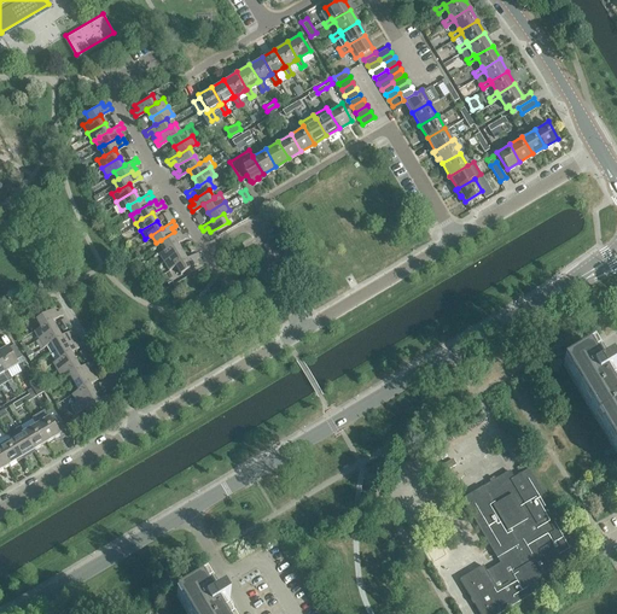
[(161,240),(166,247),(166,249),(176,241),(176,243),(187,235),(185,231),(180,234),(178,229),(174,232),(161,240)]
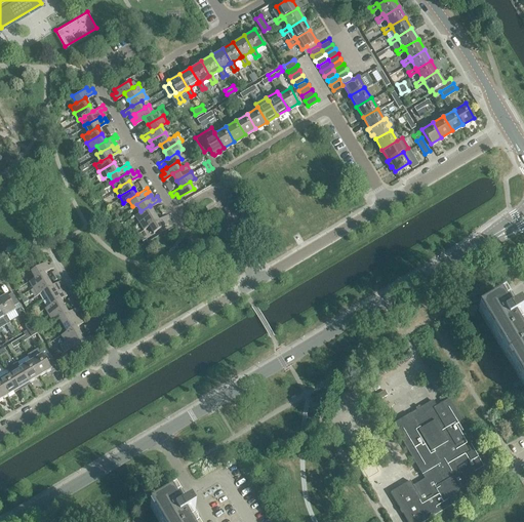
[(134,214),(138,221),(154,212),(150,206),(150,205),(140,211),(140,210),(134,214)]
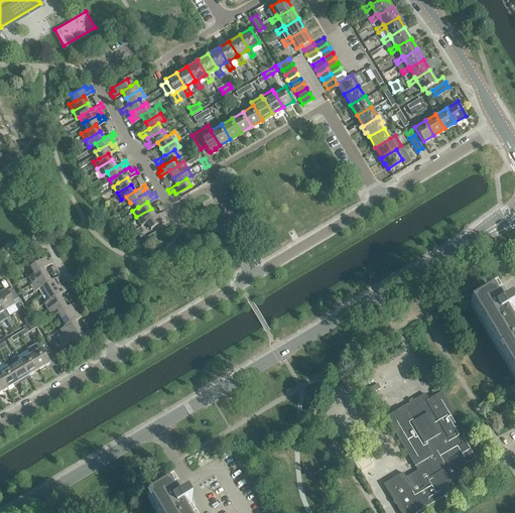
[(154,215),(151,209),(136,217),(140,224),(146,221),(154,215)]
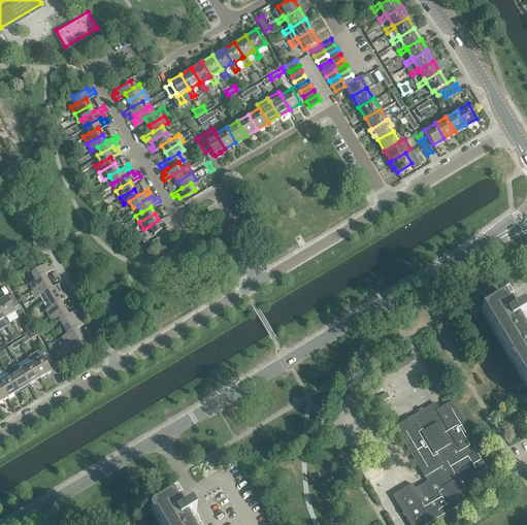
[(150,226),(154,232),(168,224),(166,220),(170,218),(168,215),(158,220),(150,226)]
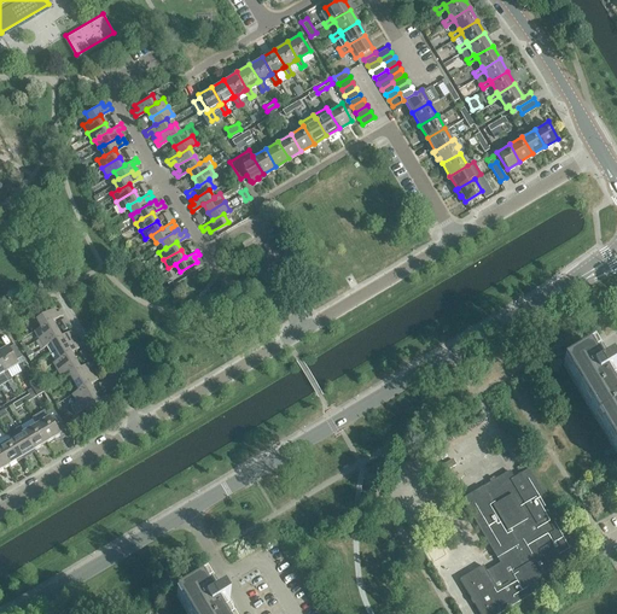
[(35,317),(40,325),(51,319),(62,313),(59,308),(56,310),(52,307),(35,317)]
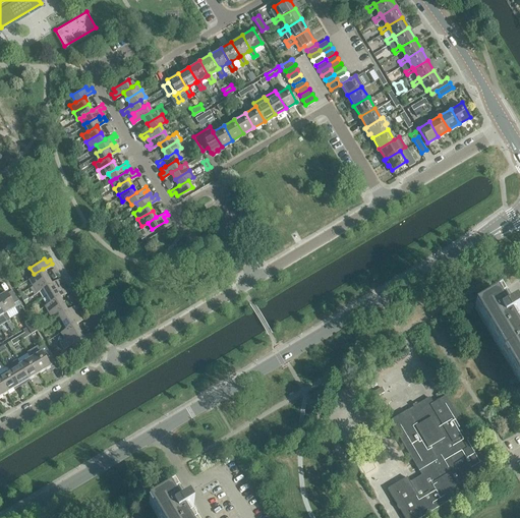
[(32,284),(47,276),(43,269),(34,274),(27,277),(32,284)]
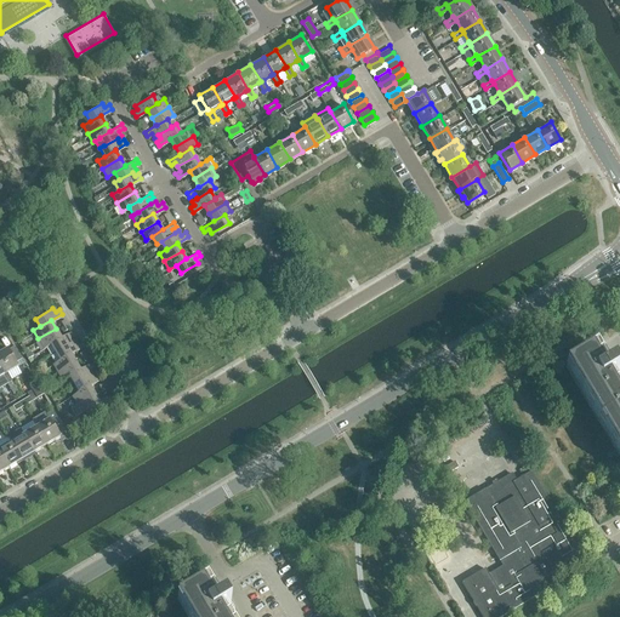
[(43,347),(50,343),(61,336),(60,336),(56,329),(38,338),(43,347)]
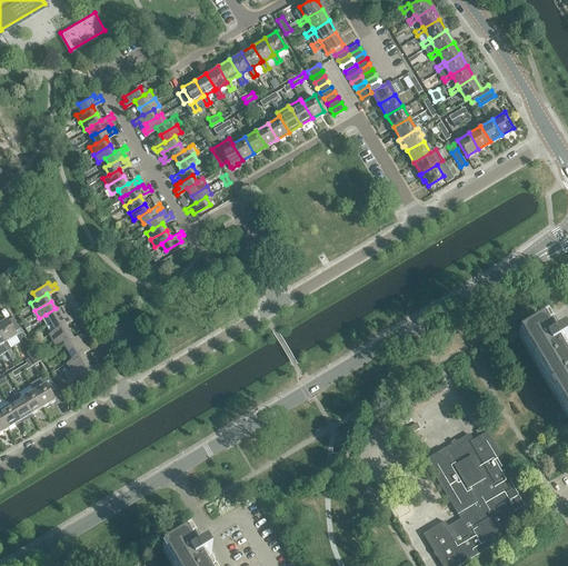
[(50,321),(66,311),(63,308),(68,306),(66,301),(55,308),(56,308),(46,315),(50,321)]
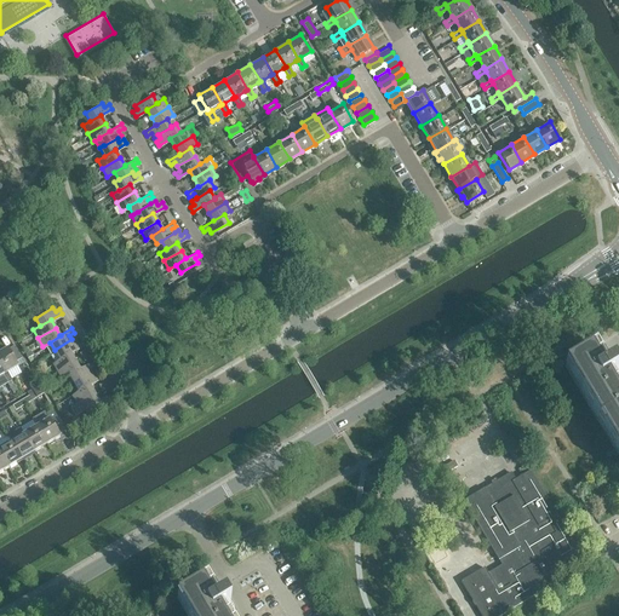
[(55,360),(58,357),(58,358),(69,351),(70,352),(81,345),(79,340),(74,344),(72,339),(55,350),(55,351),(51,353),(55,360)]
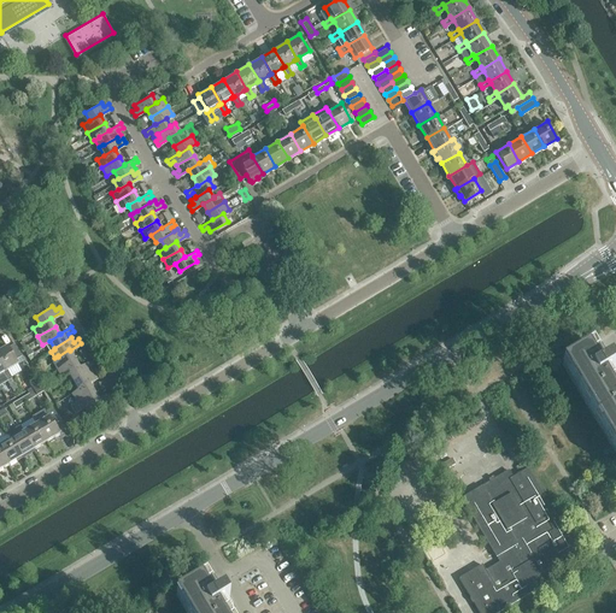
[(1,371),(7,378),(11,376),(6,367),(17,361),(6,345),(0,347),(0,364),(4,370),(1,371)]
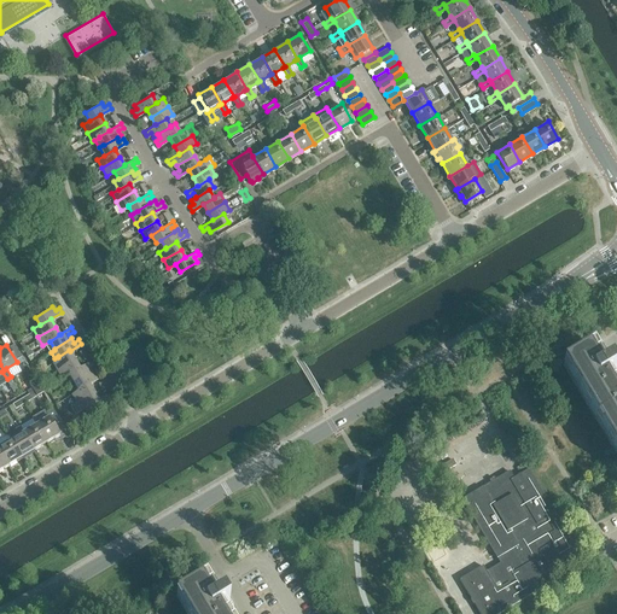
[(616,387),(607,372),(615,368),(610,360),(603,363),(592,345),(563,362),(616,454),(616,387)]
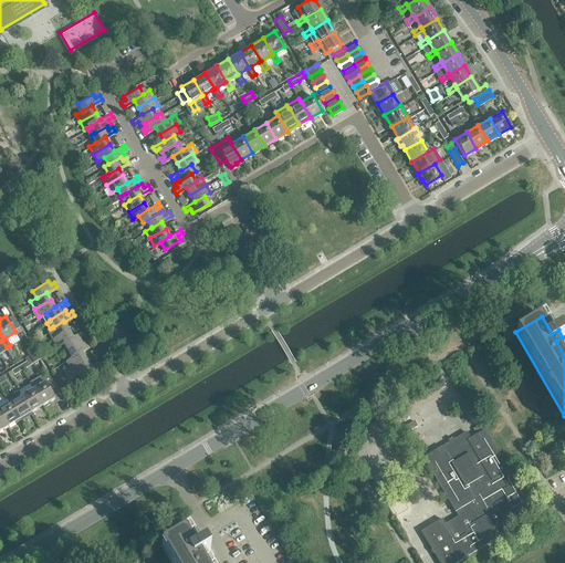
[(67,329),(64,322),(63,321),(53,327),(53,326),(50,329),(48,331),(52,339),(67,329)]
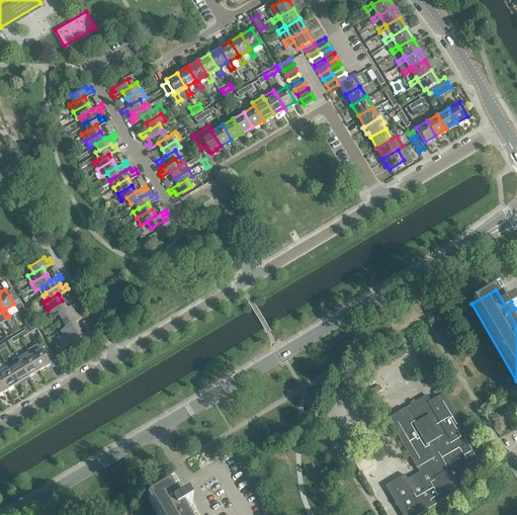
[(66,307),(62,301),(48,310),(52,316),(57,313),(66,307)]
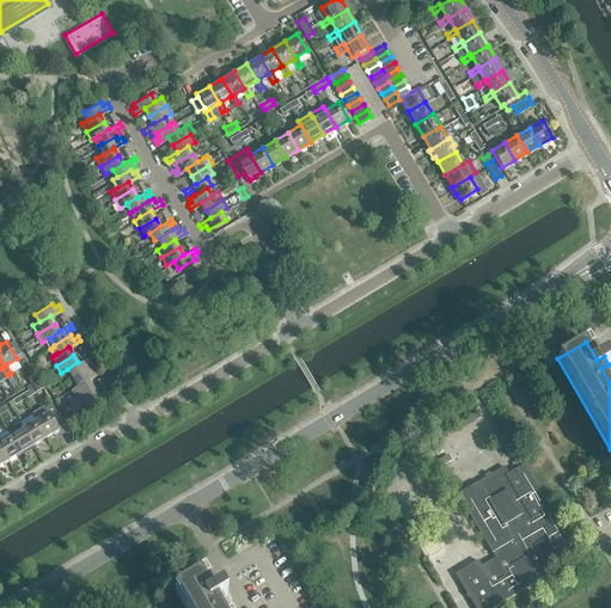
[(67,369),(72,376),(90,367),(87,362),(91,360),(89,356),(78,362),(67,369)]
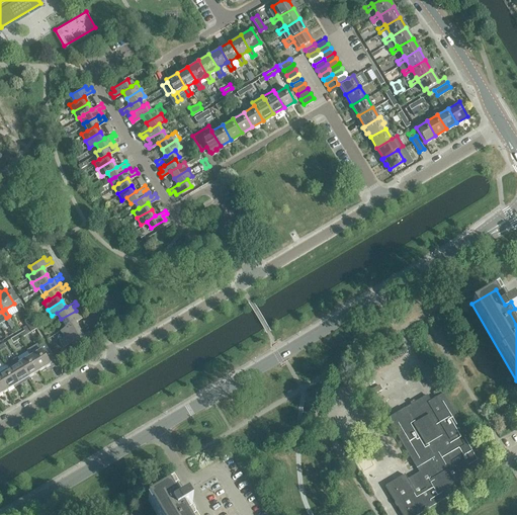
[(61,319),(65,326),(74,321),(84,315),(81,312),(78,314),(76,311),(61,319)]
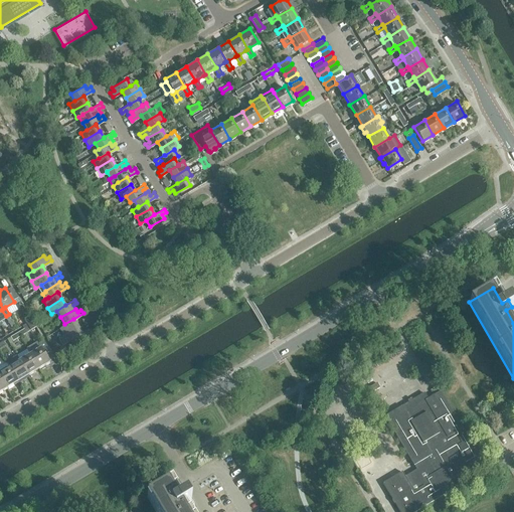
[(29,328),(36,324),(30,314),(23,318),(29,328)]
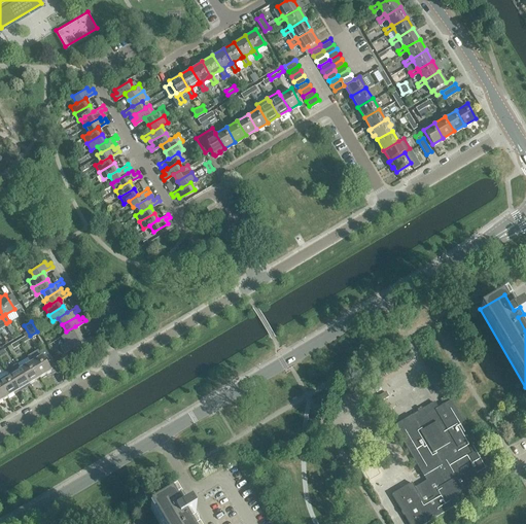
[(79,333),(75,326),(66,332),(60,335),(64,342),(79,333)]
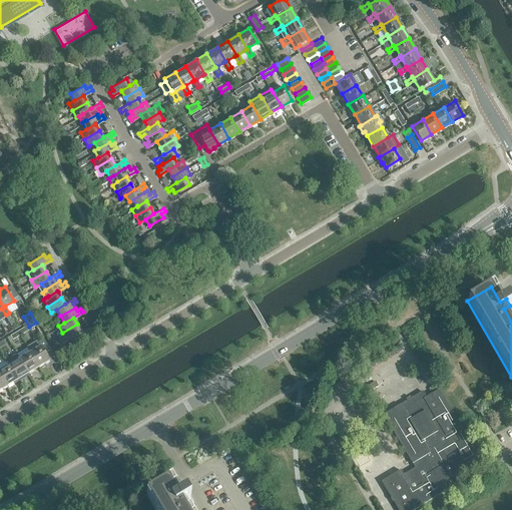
[(81,330),(77,324),(62,333),(66,340),(72,336),(81,331),(81,330)]
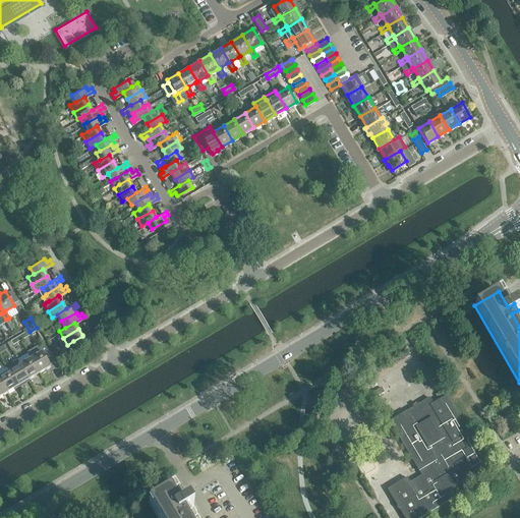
[(73,341),(77,348),(93,339),(90,336),(94,333),(92,330),(82,335),(82,336),(73,341)]
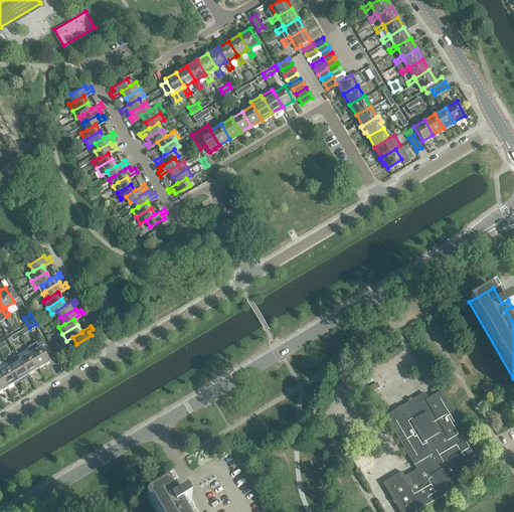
[(48,359),(53,357),(48,345),(44,347),(48,359)]
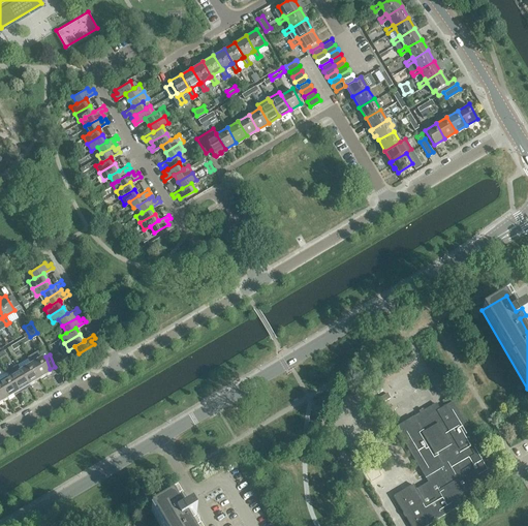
[(40,376),(50,370),(41,356),(31,362),(40,376)]
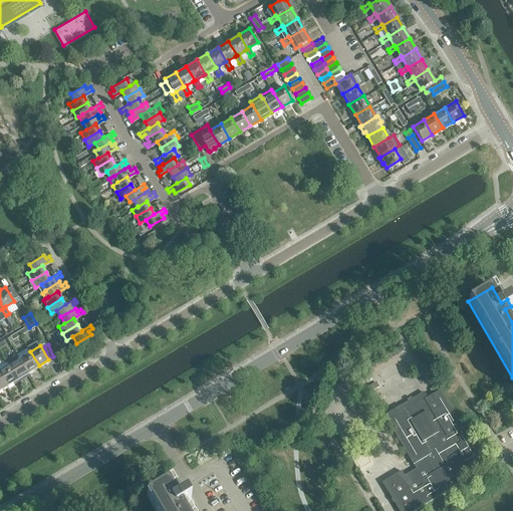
[(28,371),(39,365),(30,351),(19,357),(28,371)]
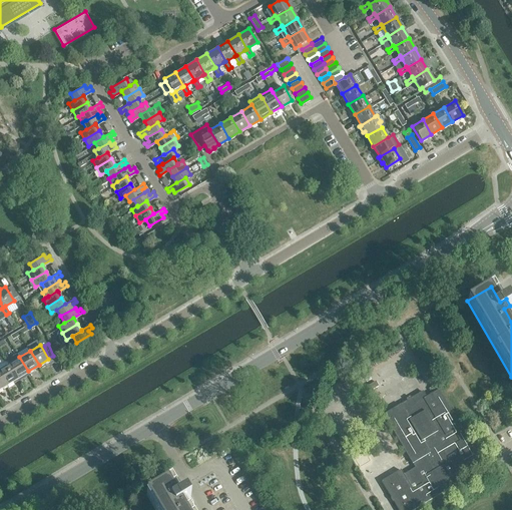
[(17,378),(28,371),(19,357),(9,363),(17,378)]
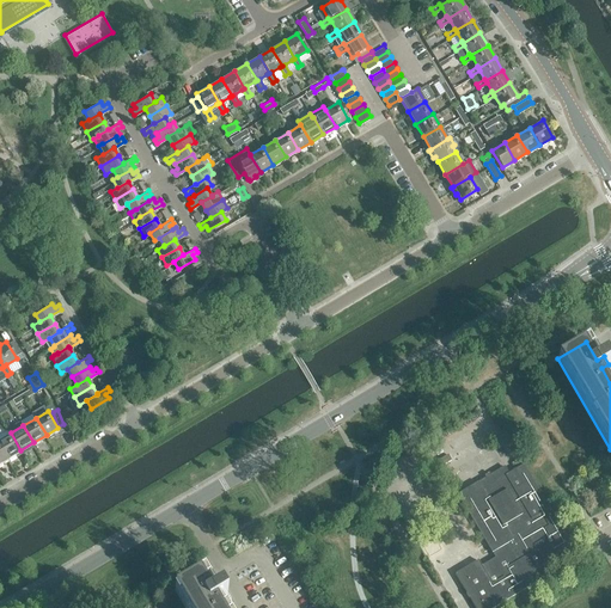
[(0,444),(8,458),(20,450),(11,433),(0,438),(0,444)]
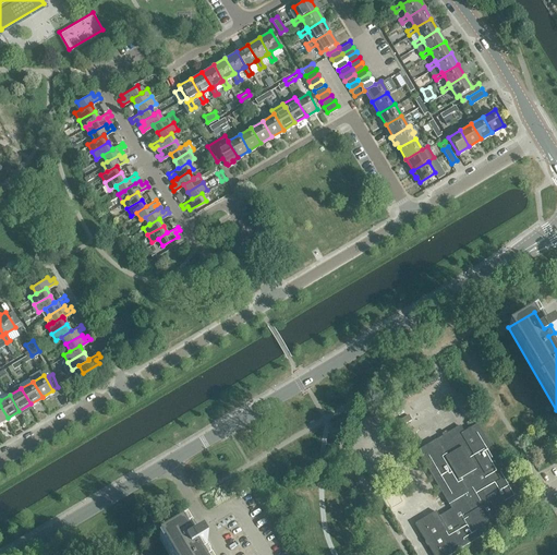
[(401,423),(410,418),(407,412),(398,418),(399,419),(401,423)]
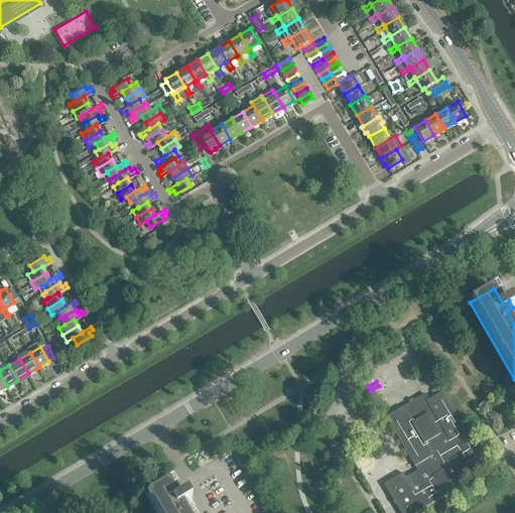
[(409,403),(408,401),(385,415),(414,464),(413,465),(415,464),(417,468),(404,476),(402,471),(382,483),(400,512),(412,512),(454,488),(447,477),(457,472),(459,476),(460,476),(459,475),(483,461),(484,462),(484,461),(470,436),(469,437),(463,426),(462,426),(440,391),(441,390),(440,390),(427,397),(424,391),(412,398),(413,400),(409,403)]
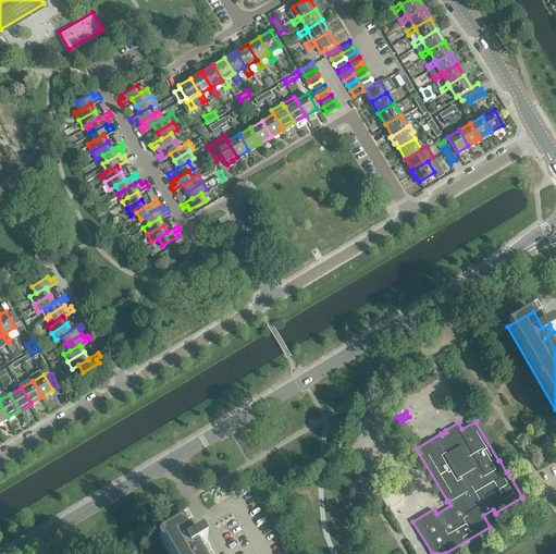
[(184,519),(164,531),(158,536),(169,553),(205,553),(199,544),(206,540),(201,532),(195,537),(184,519)]
